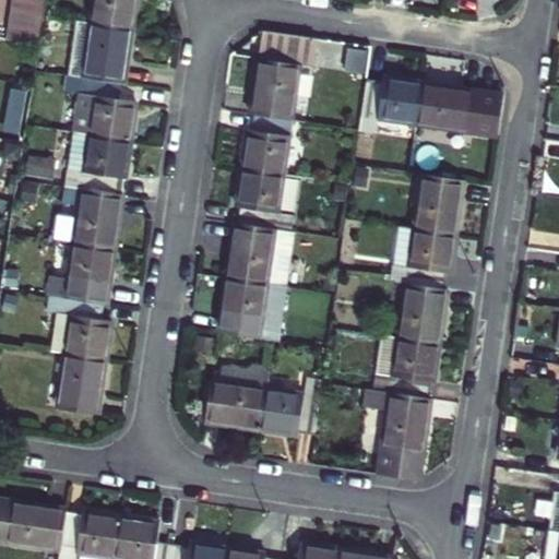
[(14,0),(9,39),(38,44),(40,30),(43,16),(43,14),(45,1),(45,0),(14,0)]
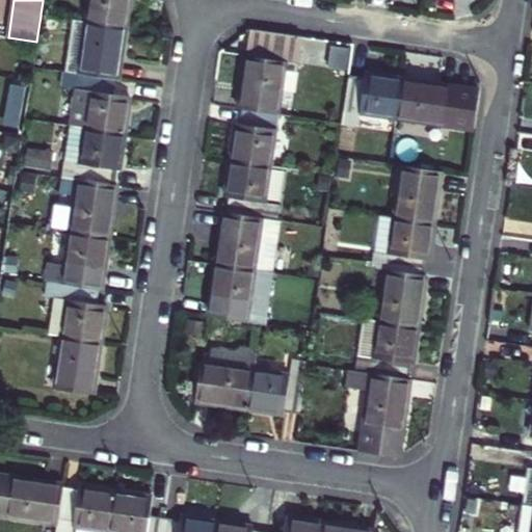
[(84,0),(81,23),(121,30),(125,0),(84,0)]
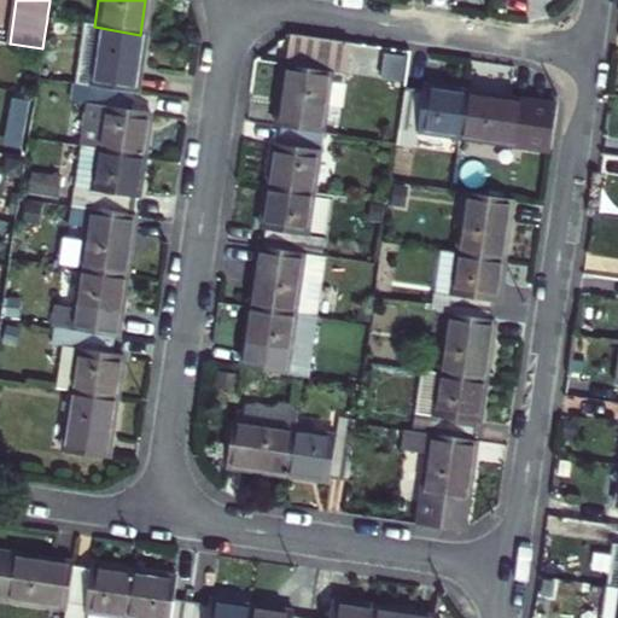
[(140,35),(94,27),(80,24),(70,85),(129,94),(132,76),(134,76),(140,35)]
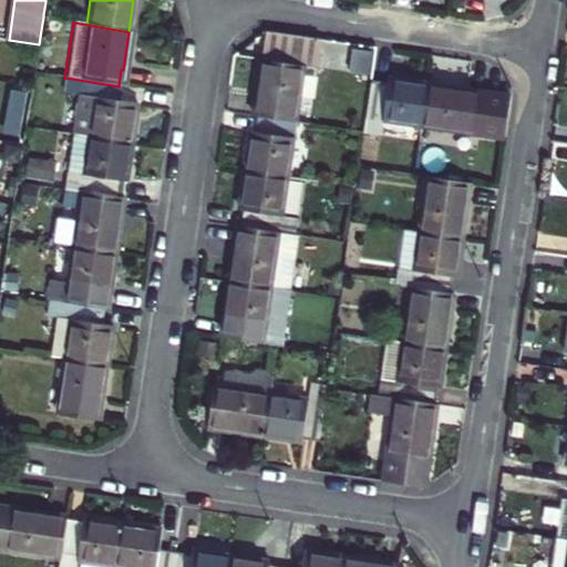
[(320,41),(266,32),(261,60),(302,68),(316,69),(320,41)]
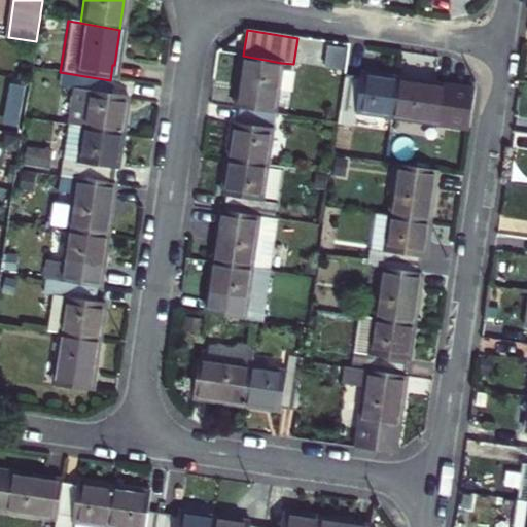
[(274,113),(281,63),(243,56),(236,107),(239,107),(274,113)]
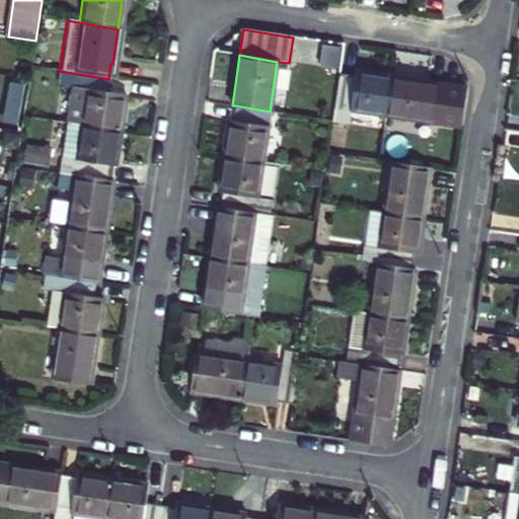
[(108,79),(59,71),(57,86),(70,88),(64,124),(79,126),(117,132),(122,96),(106,94),(108,79)]
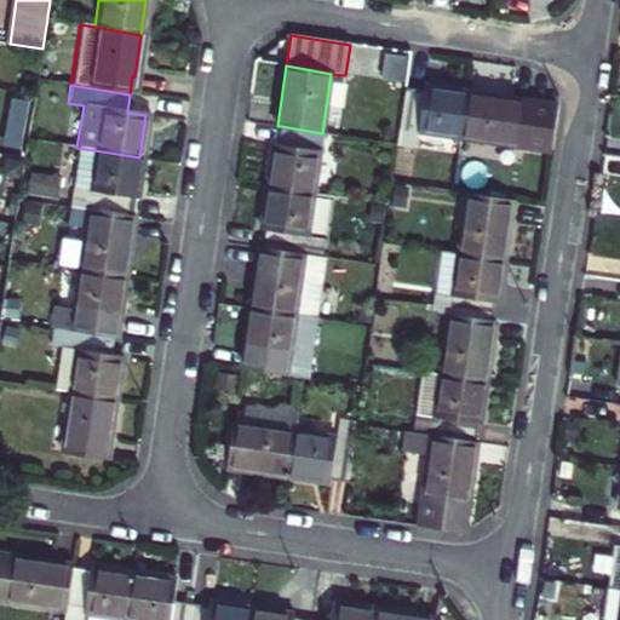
[(400,131),(459,139),(466,93),(425,89),(425,91),(406,89),(400,131)]
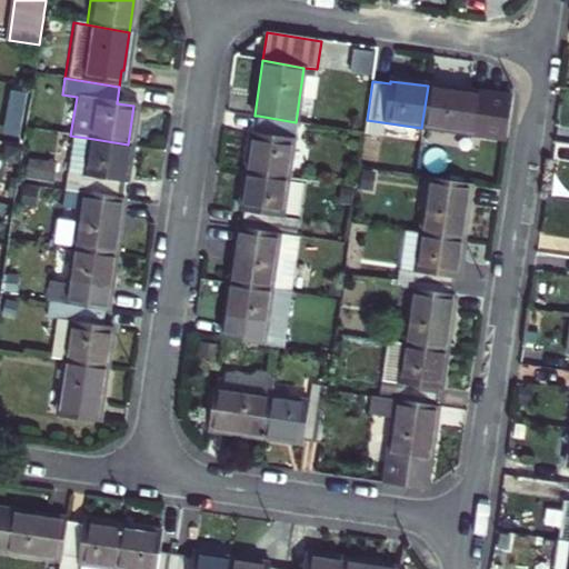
[(428,86),(421,128),(478,136),(483,93),(428,86)]
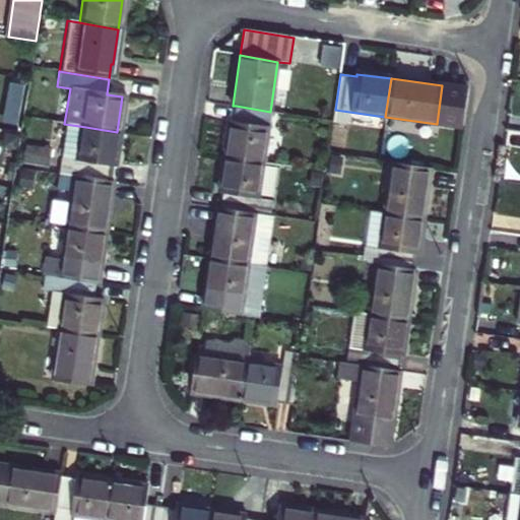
[(262,163),(270,112),(236,106),(233,121),(230,120),(224,157),(262,163)]
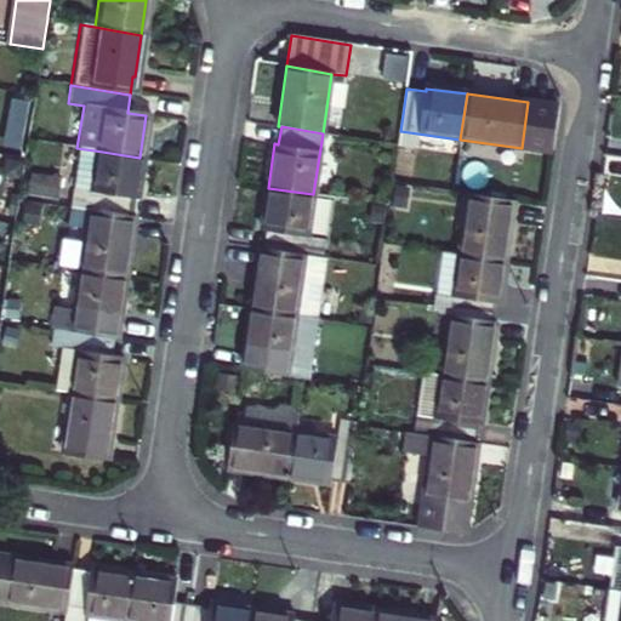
[(140,158),(95,151),(86,211),(129,218),(131,199),(134,199),(140,158)]
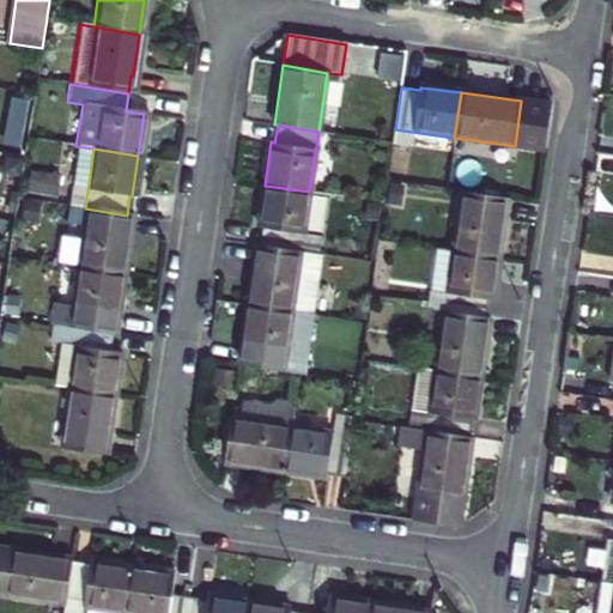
[(309,192),(265,186),(259,228),(262,228),(260,244),(301,250),(309,192)]
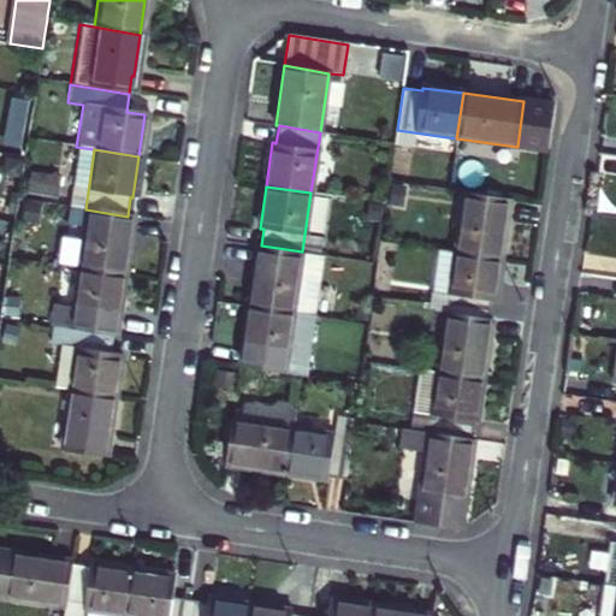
[(465,195),(456,254),(502,261),(509,201),(465,195)]
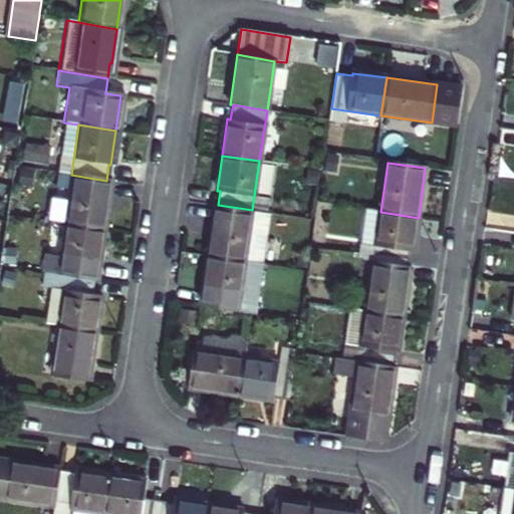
[(106,181),(71,175),(63,223),(101,229),(108,182),(106,181)]
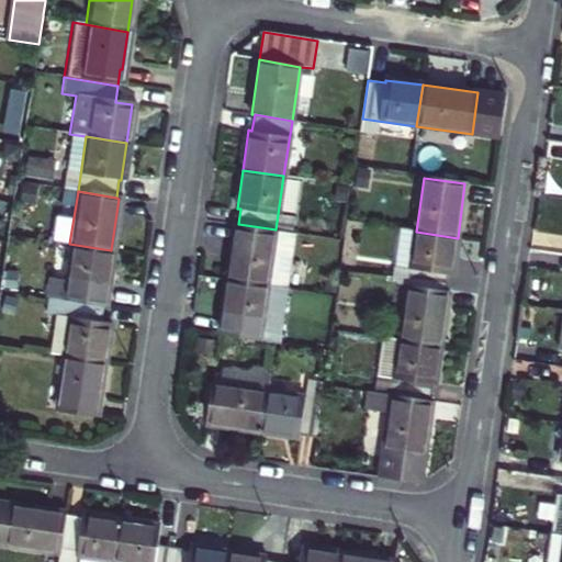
[(276,229),(238,224),(235,224),(227,279),(268,284),(276,229)]
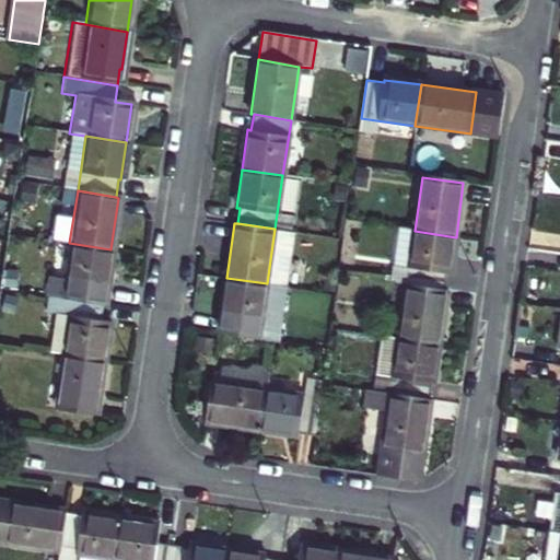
[(456,237),(415,231),(407,287),(445,292),(447,275),(451,276),(456,237)]
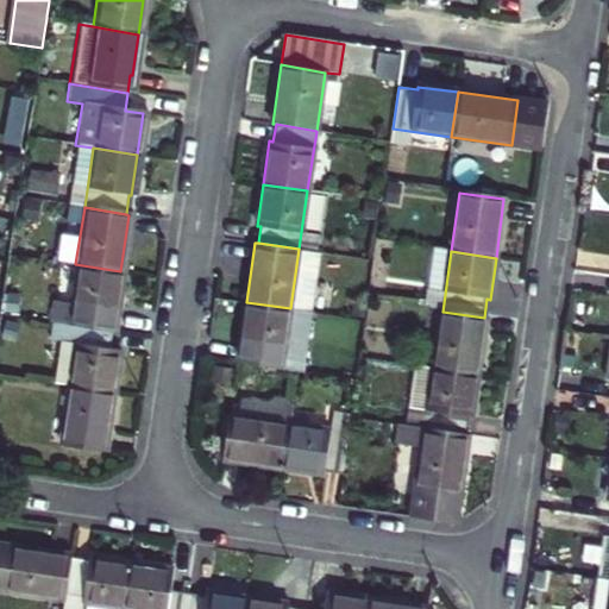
[(120,271),(75,264),(67,324),(108,331),(111,313),(114,313),(120,271)]
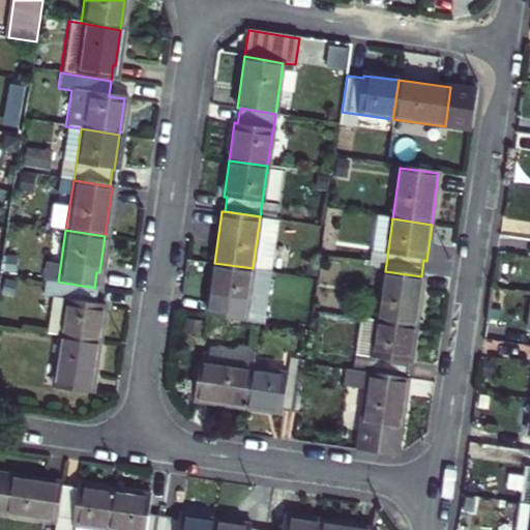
[(253,268),(214,263),(208,299),(212,299),(209,316),(244,321),(253,268)]
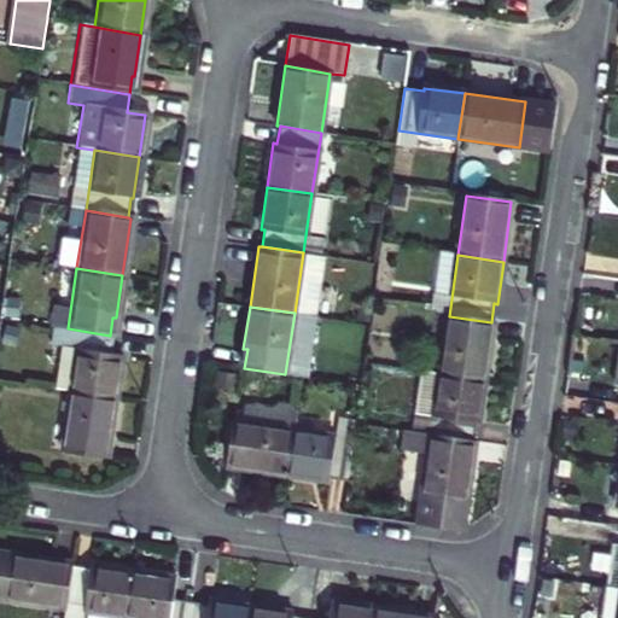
[(491,322),(449,316),(441,375),(485,383),(494,322),(491,322)]
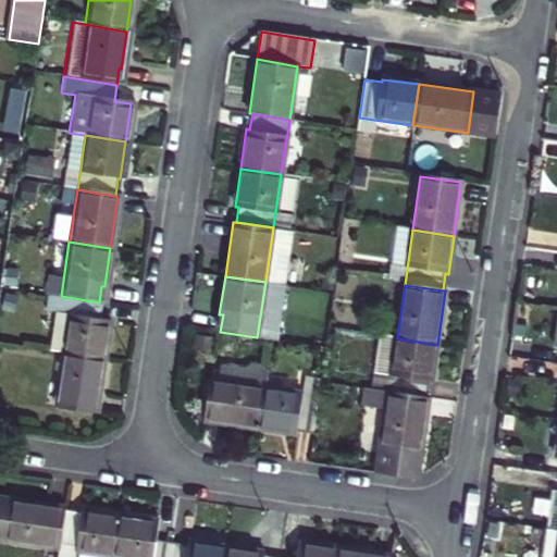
[(61,351),(102,357),(108,319),(97,317),(99,302),(61,296),(59,313),(52,311),(47,348),(61,351)]
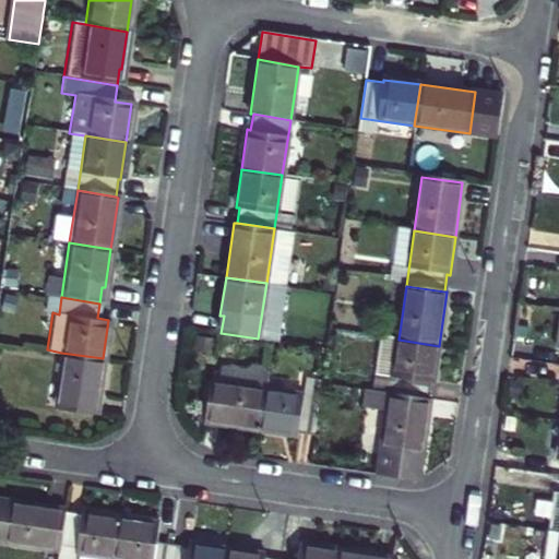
[(439,346),(399,340),(391,394),(428,400),(431,383),(435,384),(439,346)]
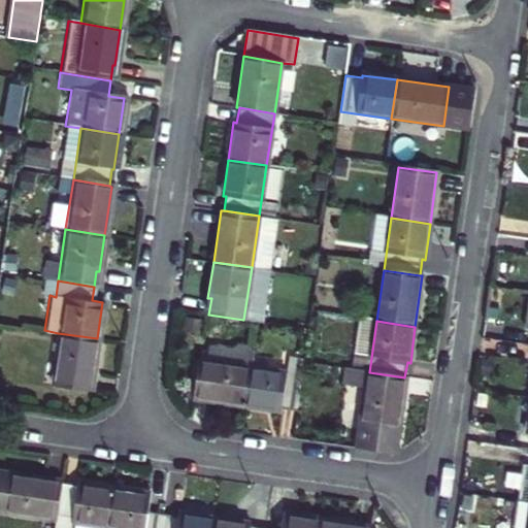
[(97,338),(58,333),(51,384),(90,389),(97,338)]
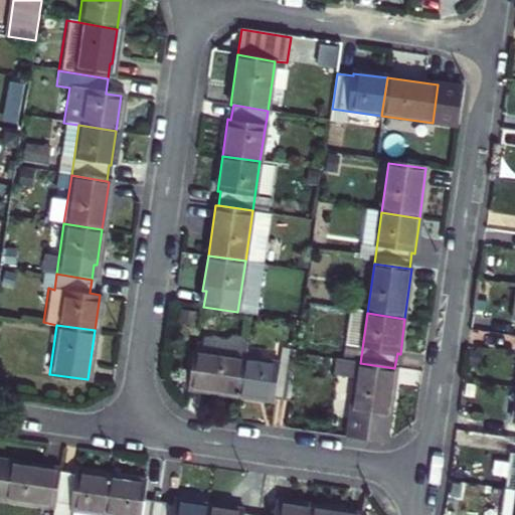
[(238,357),(241,345),(205,337),(202,351),(221,355),(221,353),(238,357)]
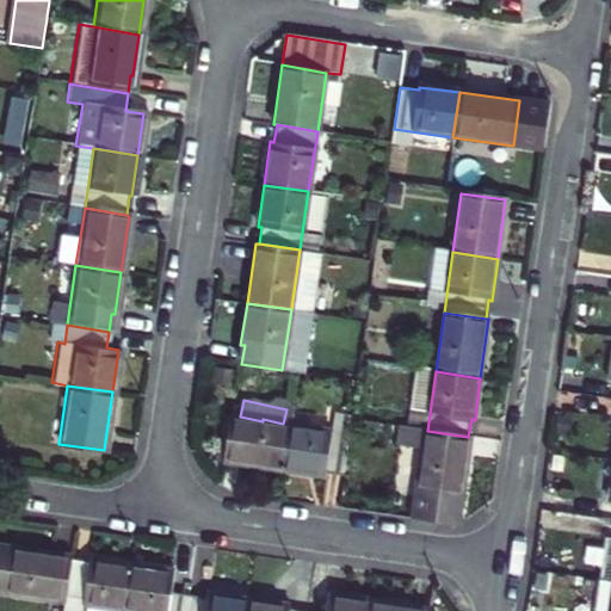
[(284,471),(290,426),(230,418),(224,463),(284,471)]
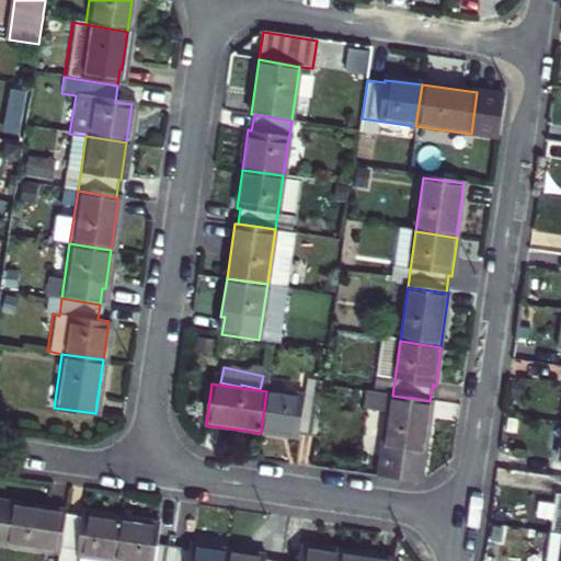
[(321,400),(266,391),(261,433),(300,438),(300,435),(316,437),(321,400)]
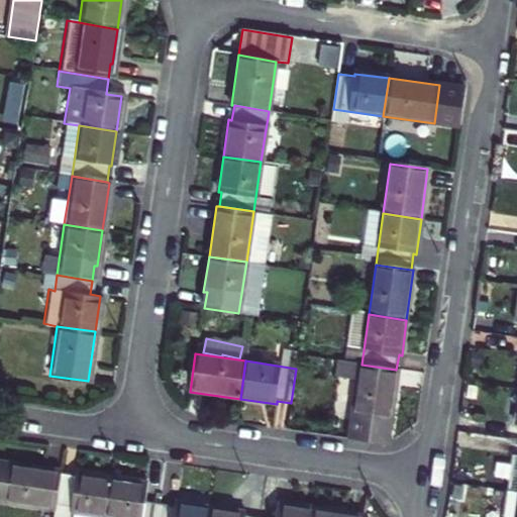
[(396,370),(362,365),(343,362),(340,379),(358,381),(350,439),(387,445),(389,443),(399,371),(396,370)]
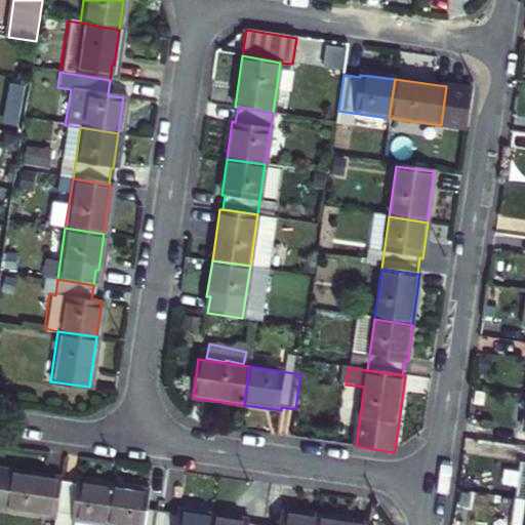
[(0,511),(55,520),(61,484),(62,481),(0,471),(0,511)]
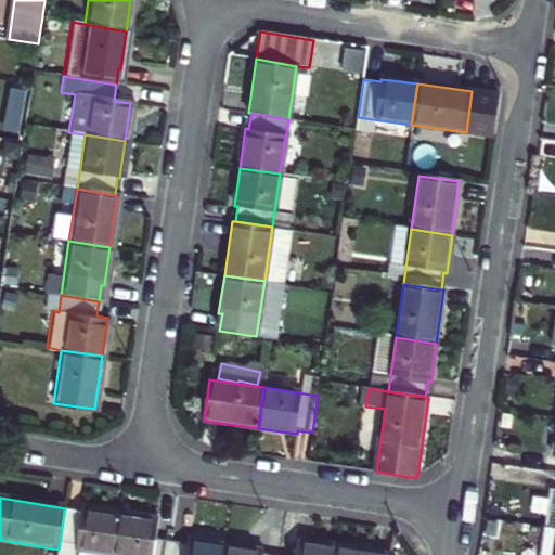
[(64,512),(59,550),(94,554),(113,554),(118,517),(81,511),(81,514),(64,512)]
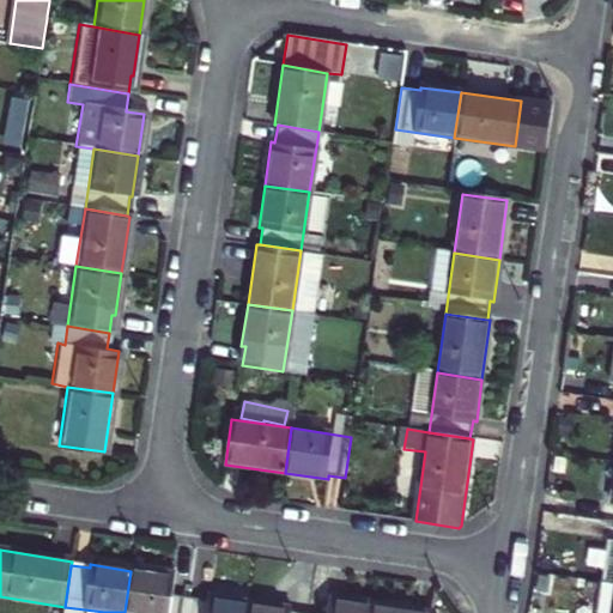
[(131,571),(125,612),(186,612),(189,599),(170,596),(171,577),(131,571)]
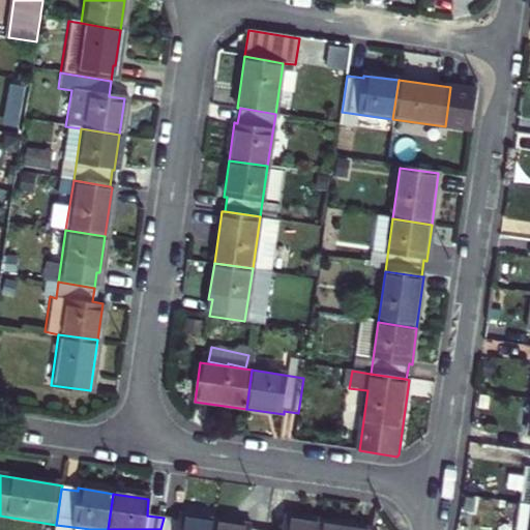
[(529,529),(529,503),(523,503),(520,529),(529,529)]
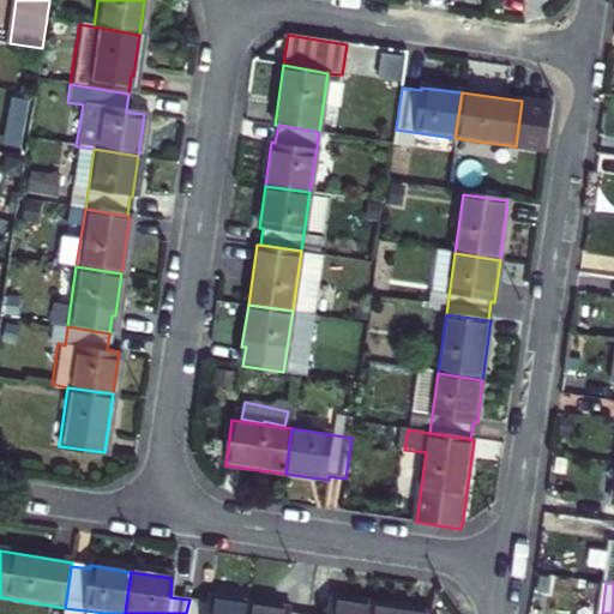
[(247,613),(250,603),(208,597),(206,602),(190,600),(186,613),(247,613)]
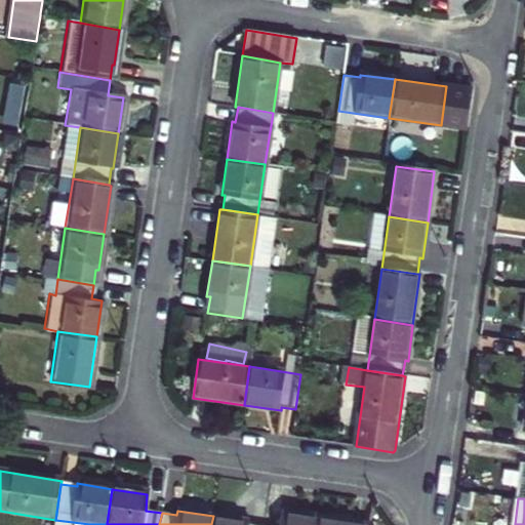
[(316,524),(318,520),(282,515),(280,524),(316,524)]
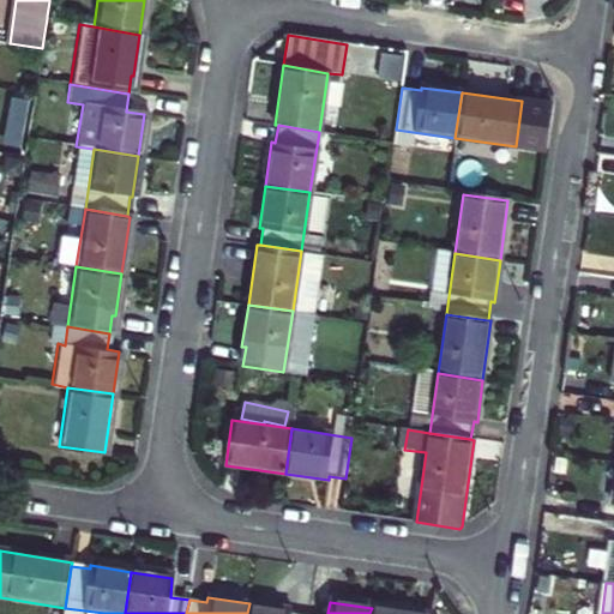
[(290,613),(290,609),(250,603),(247,613),(290,613)]
